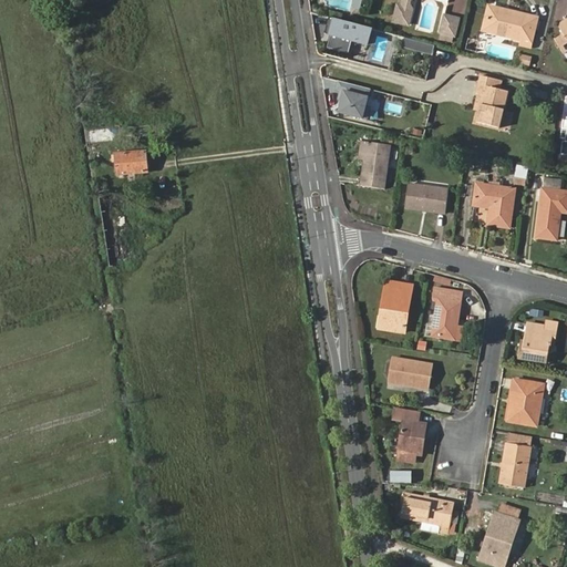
[(404,0),(403,6),(399,4),(394,20),(410,24),(414,7),(411,3),(412,0),(404,0)]
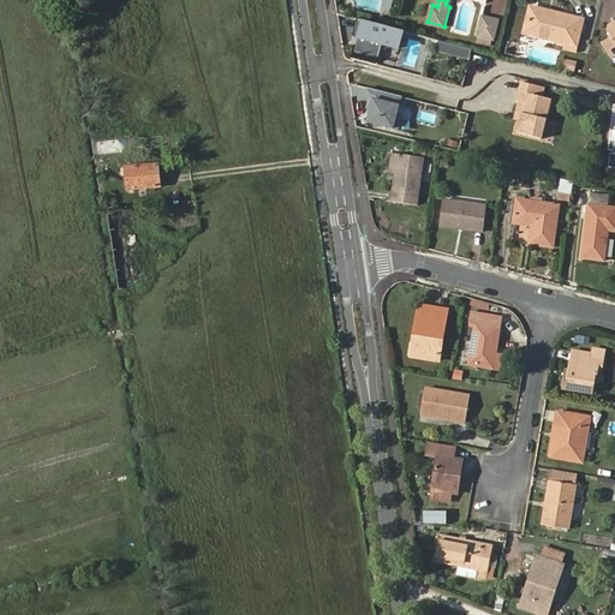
[(550,15),(532,11),(527,34),(557,42),(557,43),(567,46),(566,51),(577,53),(584,23),(572,21),(573,17),(550,12),(550,15)]
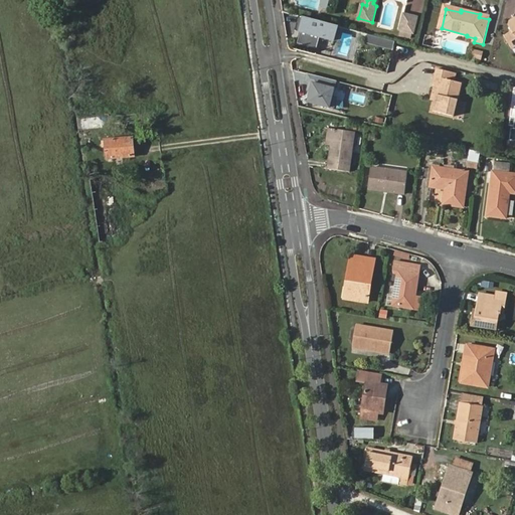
[(315,47),(319,35),(332,39),(336,24),(298,14),(295,25),(299,26),(295,42),(315,47)]
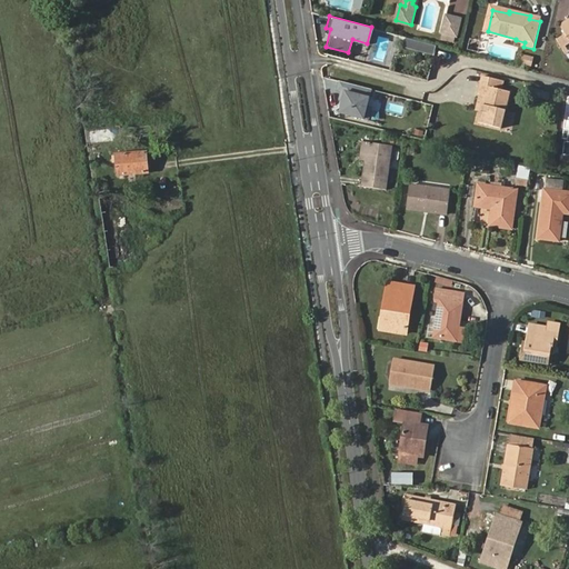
[(458,37),(461,19),(448,16),(443,33),(458,37)]
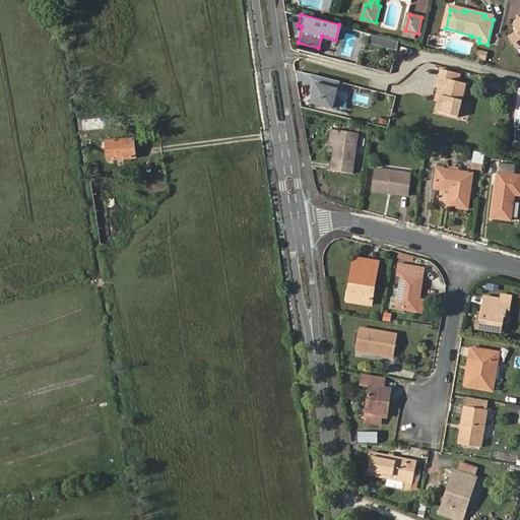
[(516,47),(519,44),(519,34),(516,27),(507,33),(516,47)]
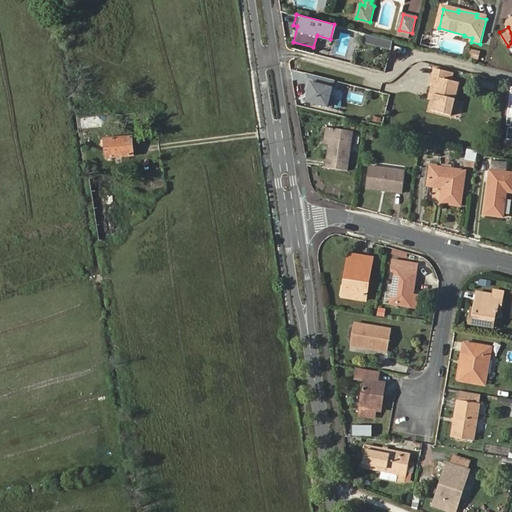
[(367,33),(365,41),(391,48),(393,41),(367,33)]
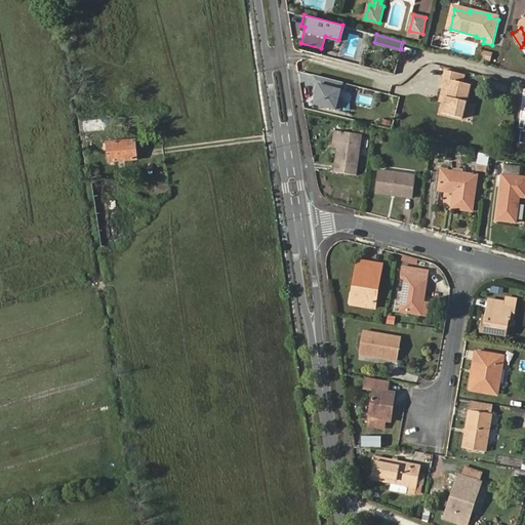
[(490,61),(492,52),(482,50),(481,58),(490,61)]
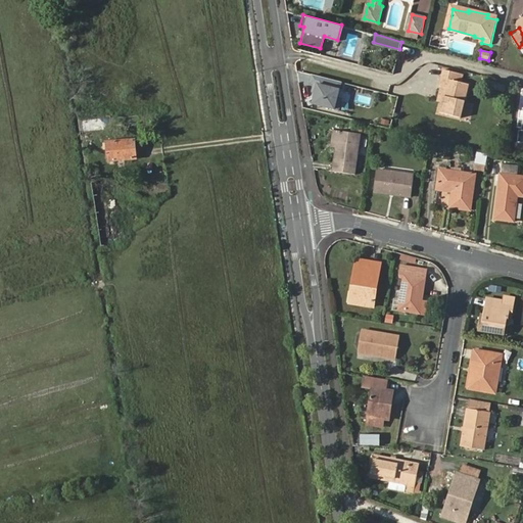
[(440,87),(443,88),(446,89),(443,103),(440,114),(461,119),(469,85),(461,83),(456,82),(458,74),(443,69),(440,87)]
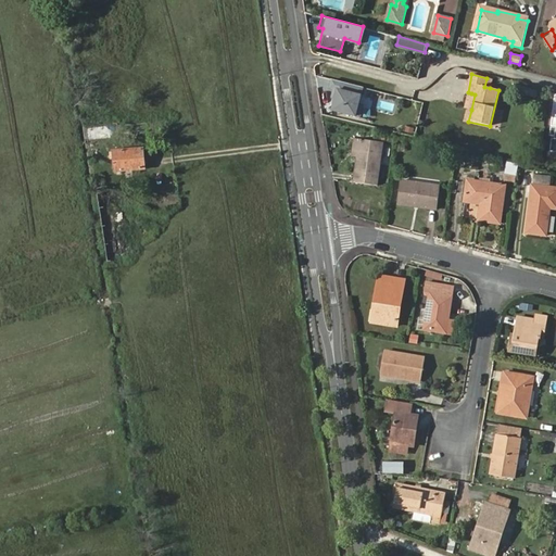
[(358,104),(363,88),(331,79),(329,88),(333,89),(337,90),(335,99),(331,110),(359,117),(363,105),(358,104)]
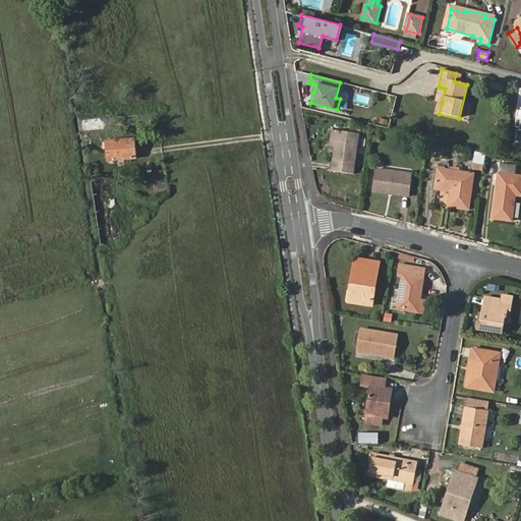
[(82,123),(84,132),(100,130),(98,120),(82,123)]
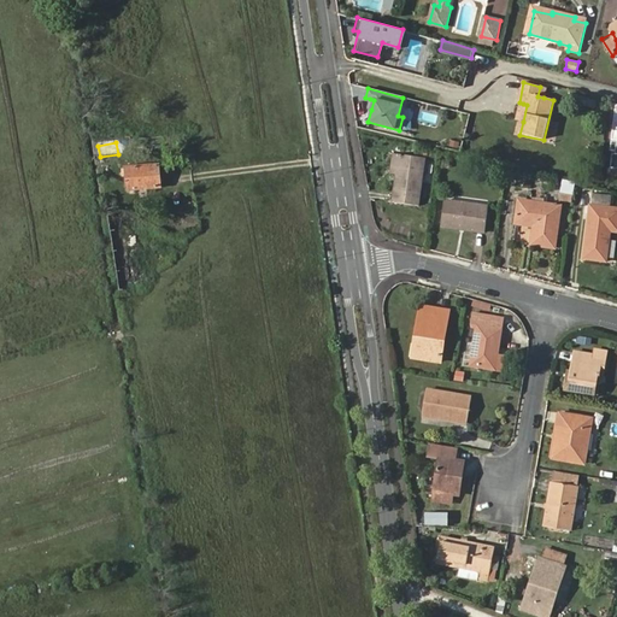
[(146,158),(146,165),(159,164),(157,148),(139,151),(139,157),(142,156),(146,158)]
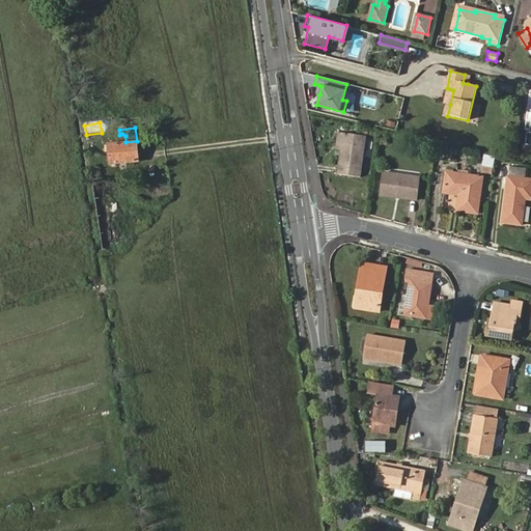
[(343,133),(341,149),(337,174),(360,177),(365,136),(343,133)]
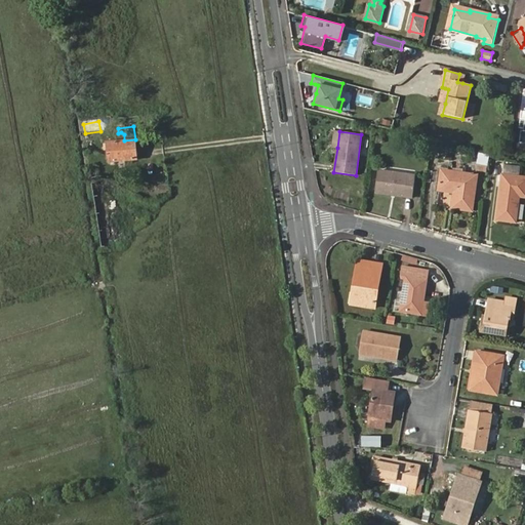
[(135,139),(124,140),(106,143),(109,161),(136,158),(135,139)]
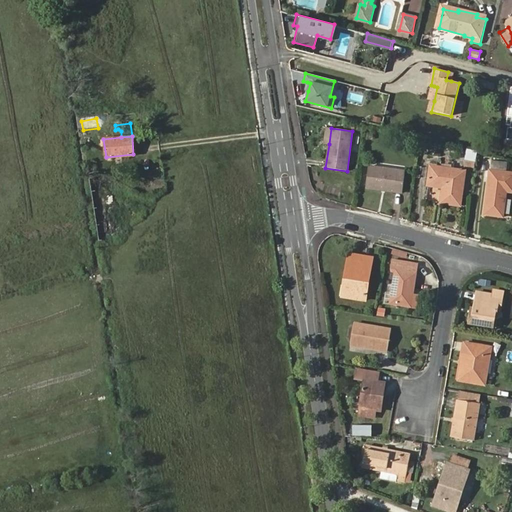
[(474,161),(476,152),(467,150),(466,160),(474,161)]
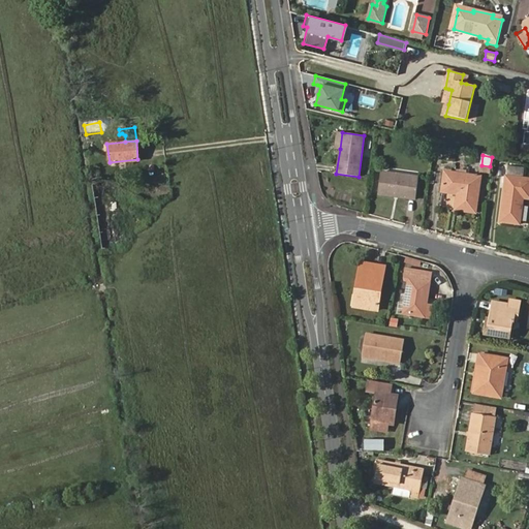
[(380,172),(377,193),(408,197),(411,177),(380,172)]
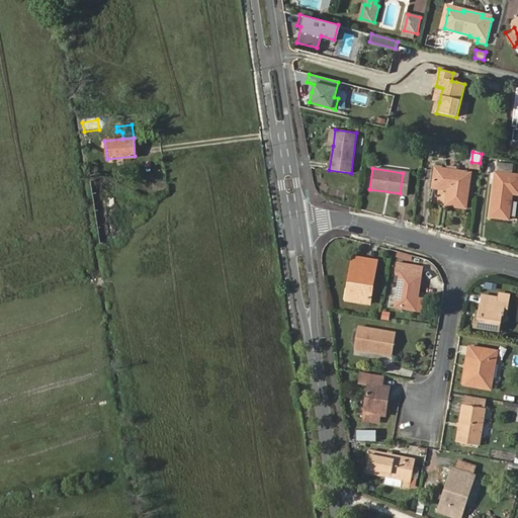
[(464,206),(469,174),(437,170),(435,187),(449,190),(447,203),(464,206)]
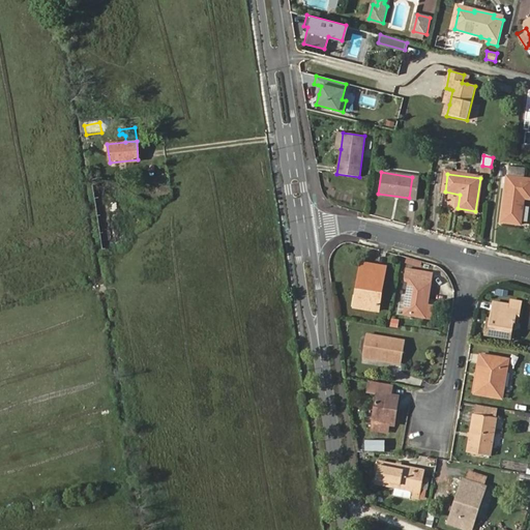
[(529,180),(507,177),(501,222),(522,225),(526,198),(529,197),(529,180)]
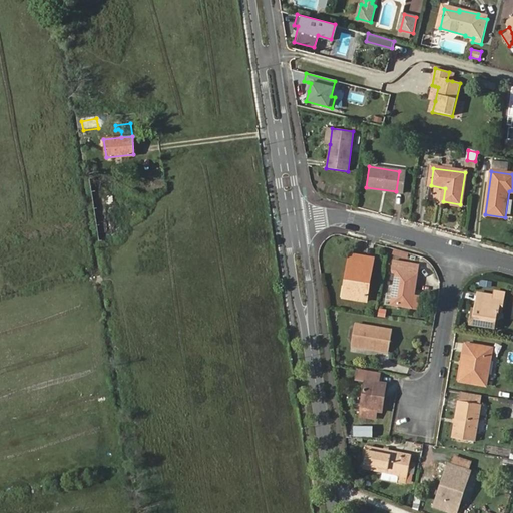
[(350,255),(345,285),(350,286),(353,261),(363,263),(364,258),(350,255)]
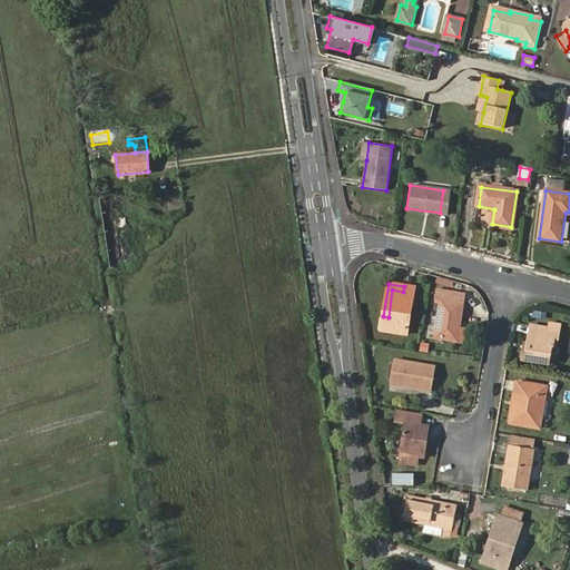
[(389,317),(383,316),(381,330),(406,334),(414,288),(404,286),(403,292),(392,290),(389,317)]
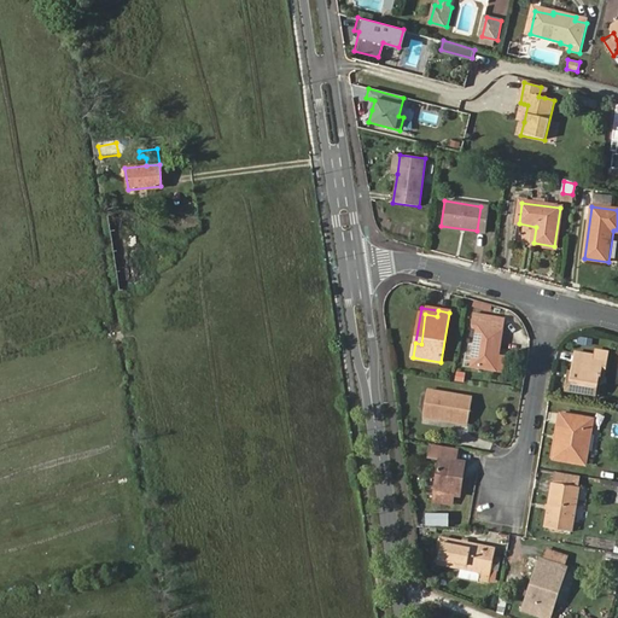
[(496,355),(500,356),(506,319),(476,314),(474,325),(479,326),(472,366),(494,369),(496,355)]
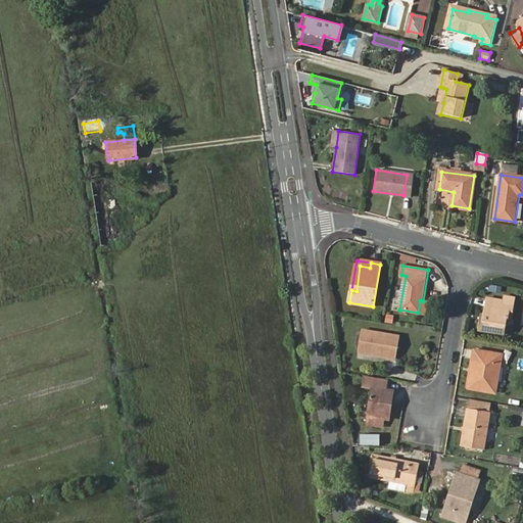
[(504,335),(507,317),(508,312),(501,311),(502,302),(485,299),(483,316),(482,323),(478,322),(477,332),(504,335)]
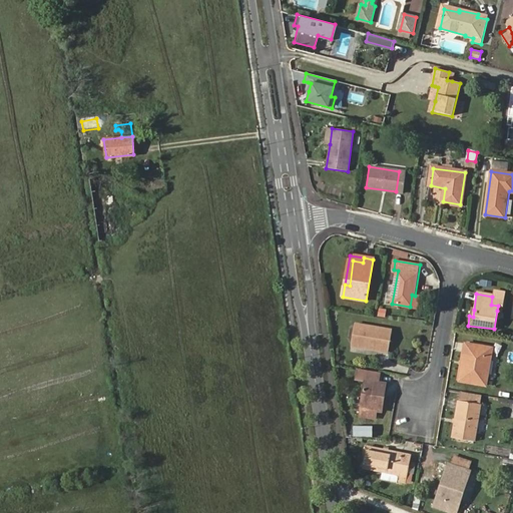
[(498,306),(497,311),(501,312),(503,298),(500,298),(492,297),(491,305),(498,306)]
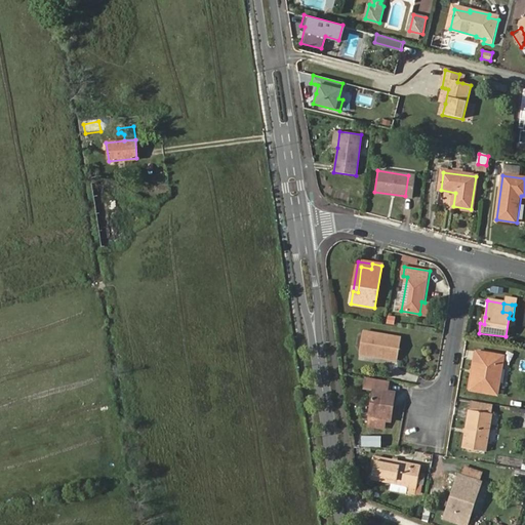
[(386,323),(394,325),(396,317),(387,316),(386,323)]
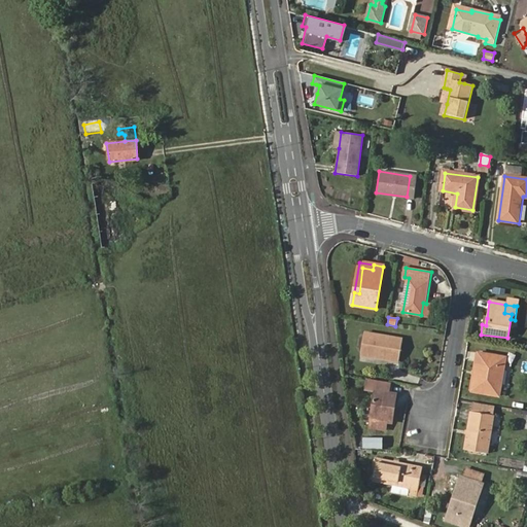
[(399,361),(403,340),(365,332),(361,354),(399,361)]
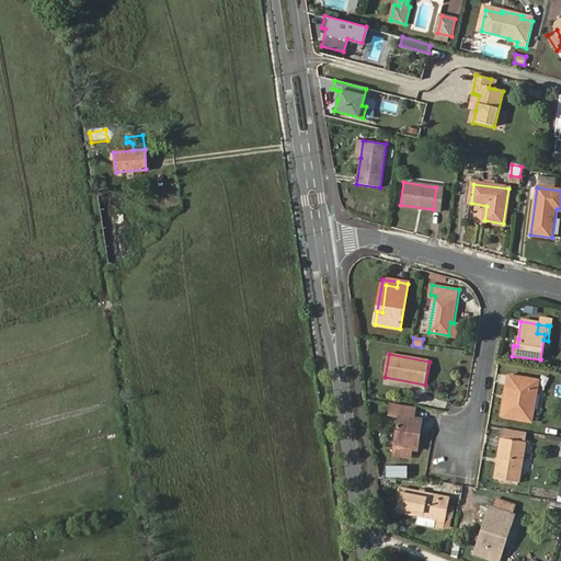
[(510,377),(503,418),(531,422),(538,381),(510,377)]
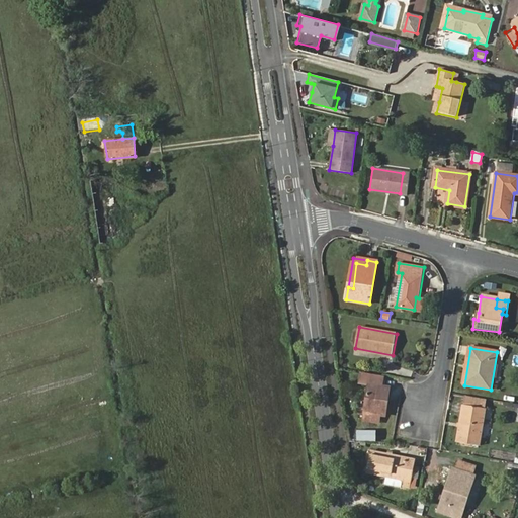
[(358,382),(367,384),(362,420),(378,423),(379,416),(385,417),(390,387),(380,386),(382,376),(360,372),(358,382)]
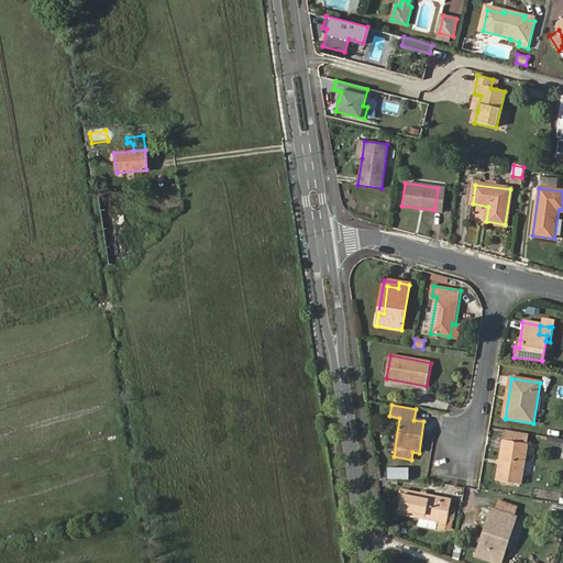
[(495,481),(519,485),(526,444),(503,440),(495,481)]
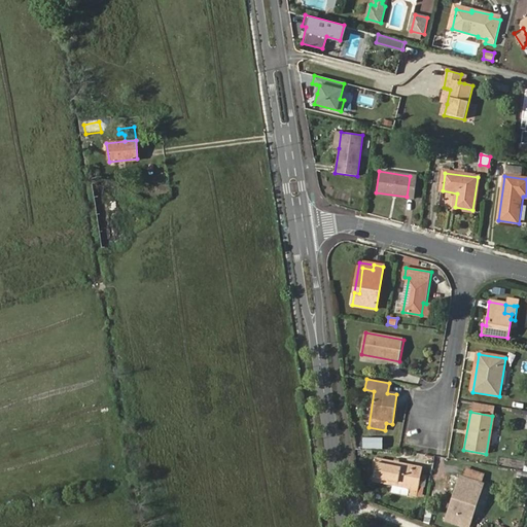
[(382,438),(362,437),(361,449),(382,449),(382,438)]
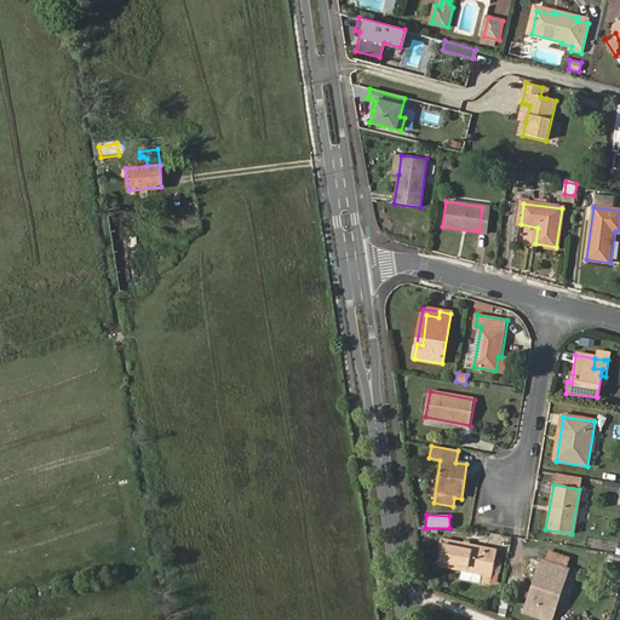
[(491,584),(498,551),(443,540),(437,564),(463,569),(481,573),(480,583),(491,584)]
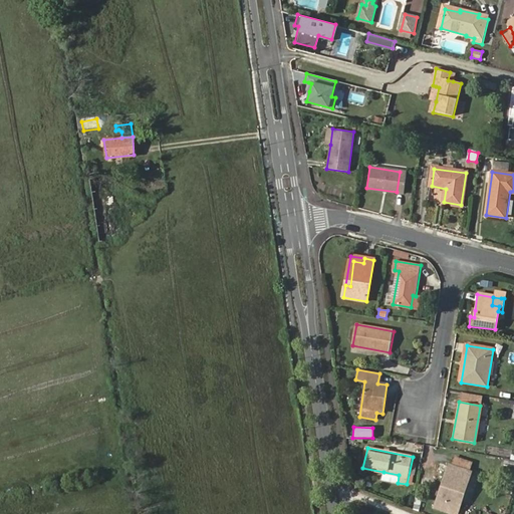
[(464,482),(468,483),(471,472),(448,465),(435,507),(456,513),(457,513),(462,502),(458,501),(464,482)]
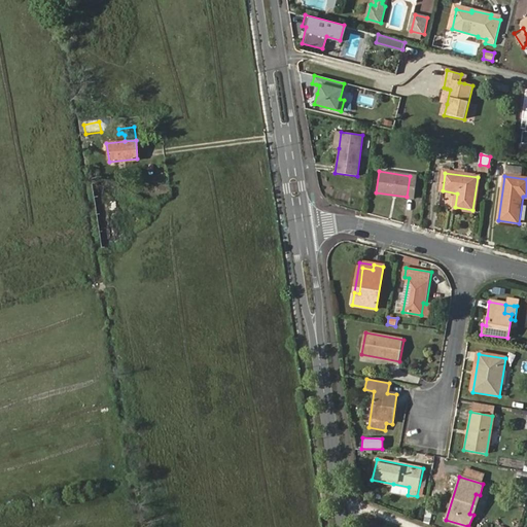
[(408,495),(409,487),(393,484),(392,492),(408,495)]
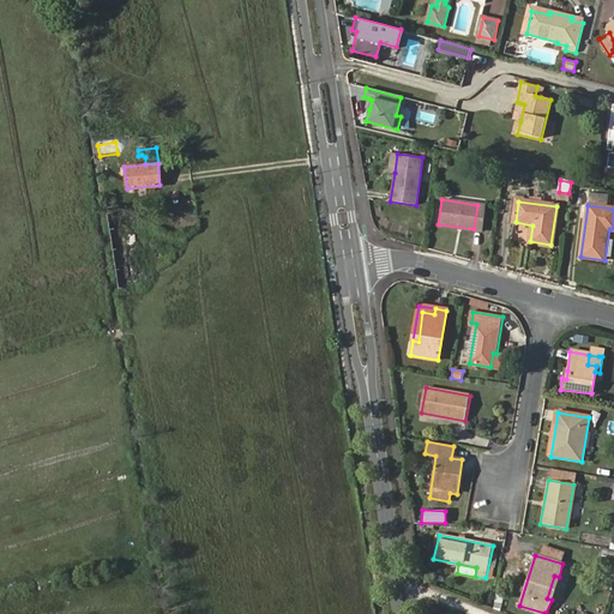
[(552,600),(559,577),(554,576),(547,599),(552,600)]
